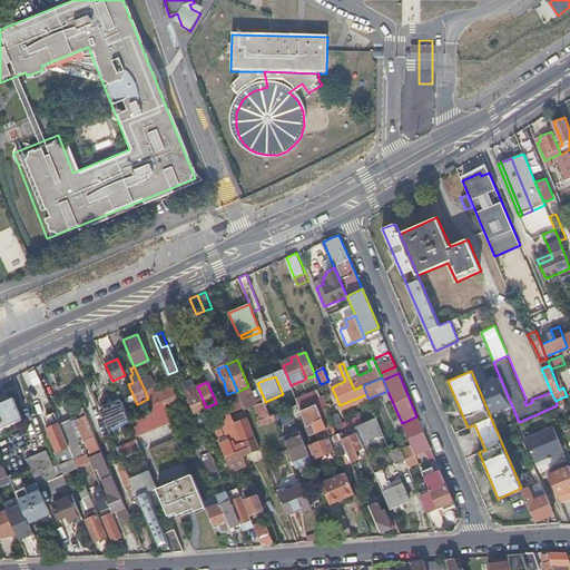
[(154,387),(145,391),(148,399),(150,405),(161,401),(176,394),(173,385),(156,393),(154,387)]
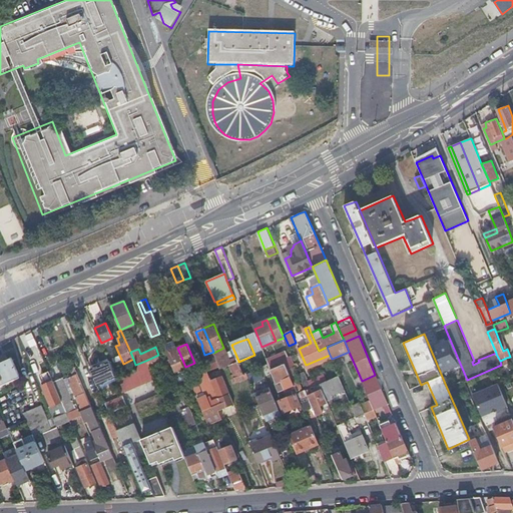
[(267,358),(271,370),(286,364),(288,370),(296,366),(291,356),(288,357),(286,351),(267,358)]
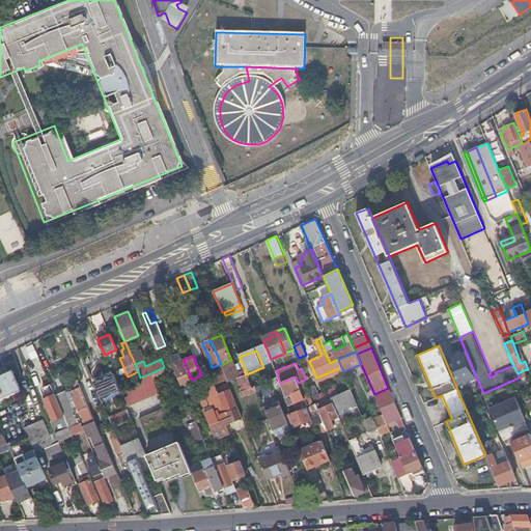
[(474,379),(469,364),(453,370),(460,385),(474,379)]
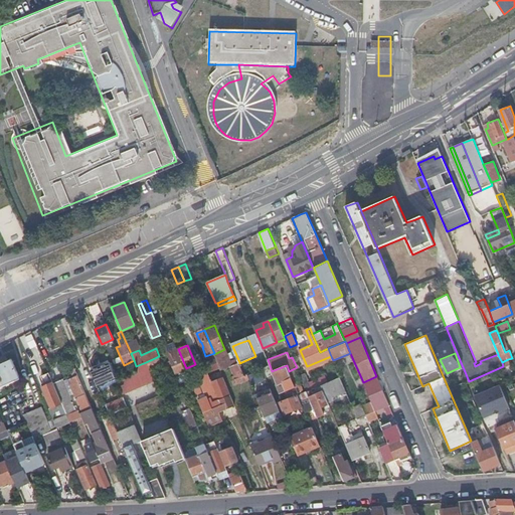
[(216,357),(216,358),(218,362),(220,368),(221,370),(226,368),(221,355),(216,357)]
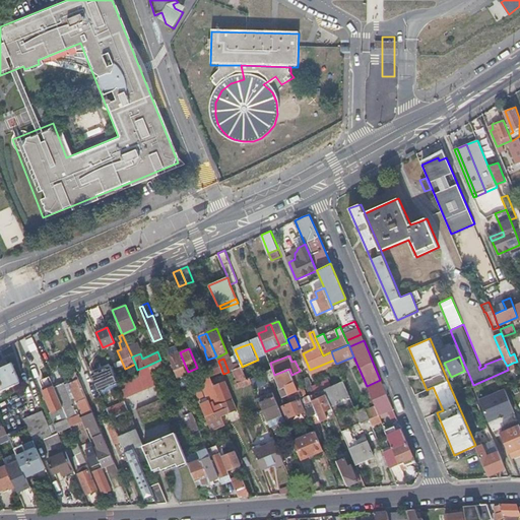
[(164,367),(160,360),(147,366),(150,372),(164,367)]
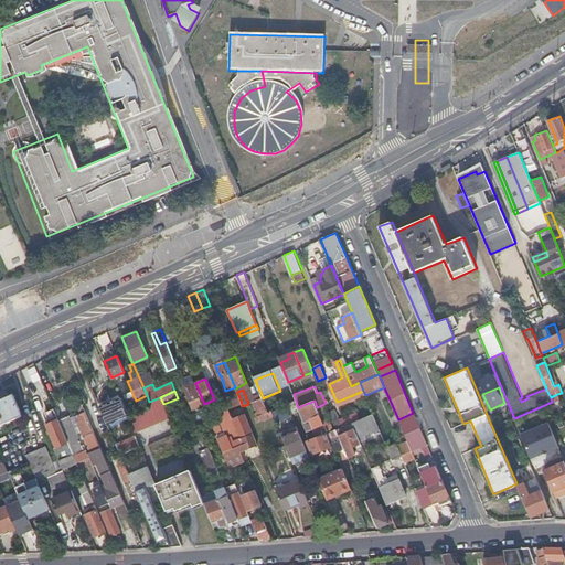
[(196,391),(187,394),(192,406),(195,414),(198,413),(196,407),(203,405),(196,391)]
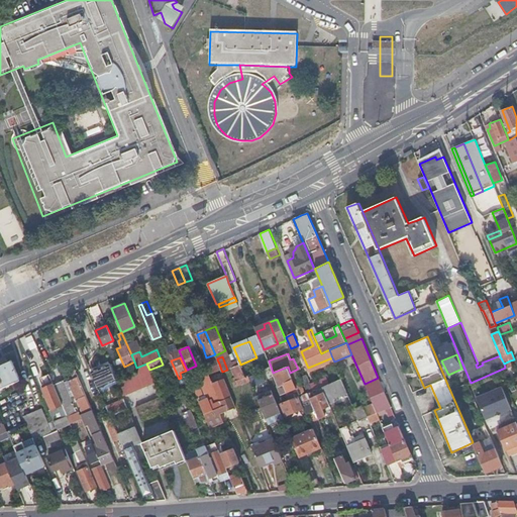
[(0,389),(21,380),(12,359),(0,364),(0,389)]
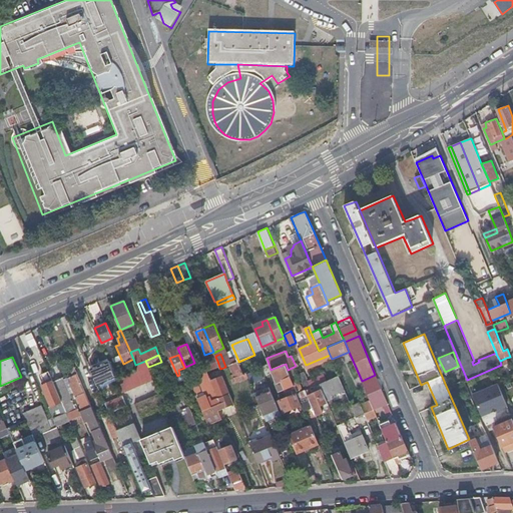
[(215,357),(203,362),(204,363),(206,362),(208,365),(217,361),(215,357)]
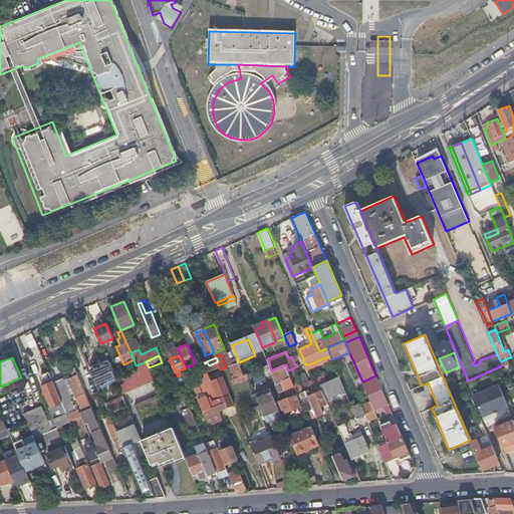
[(175,369),(170,358),(165,360),(170,371),(175,369)]
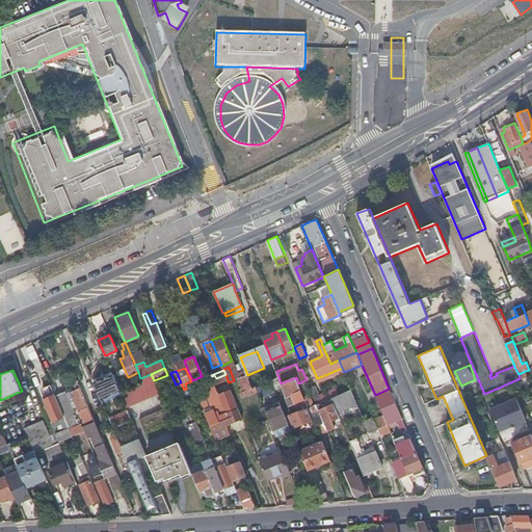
[(151,374),(140,378),(142,384),(133,389),(121,394),(127,407),(159,394),(154,380),(151,374)]
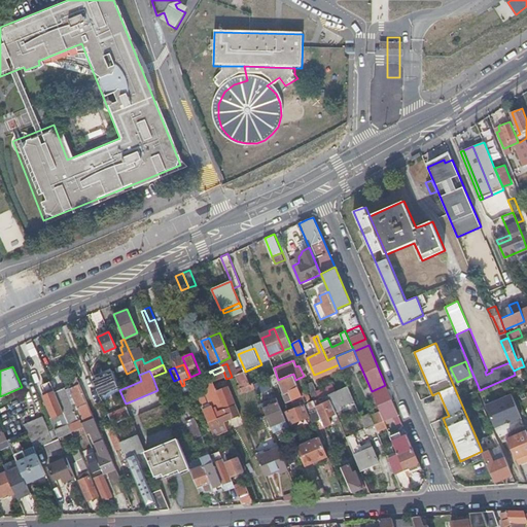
[(212,372),(210,373),(213,381),(213,382),(220,379),(225,377),(223,371),(214,375),(212,372)]
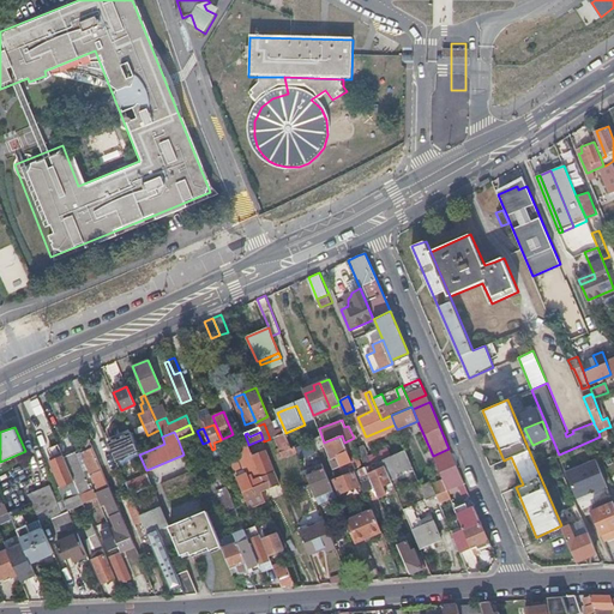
[(286,432),(277,435),(282,449),(278,450),(282,458),(298,452),(295,445),(292,447),(288,438),(286,433),(286,432)]
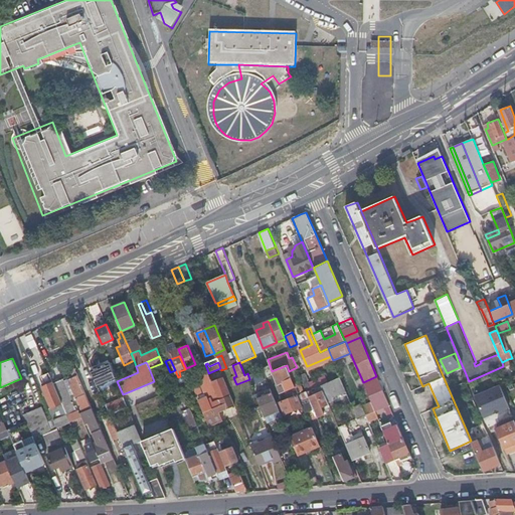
[(110,363),(91,371),(93,374),(98,386),(98,387),(116,379),(110,363)]
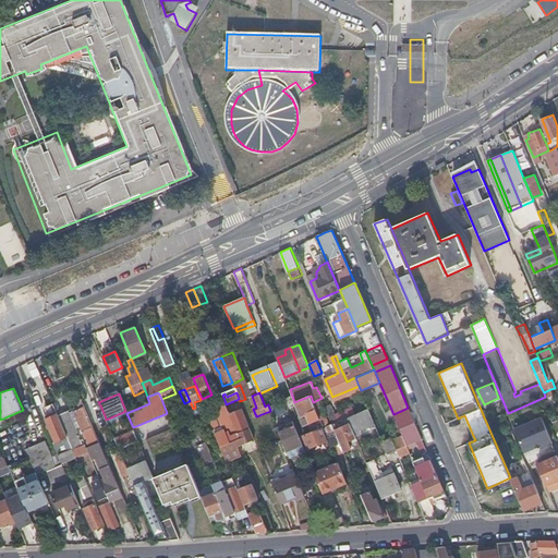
[(265,407),(268,404),(271,403),(268,395),(262,398),(265,407)]
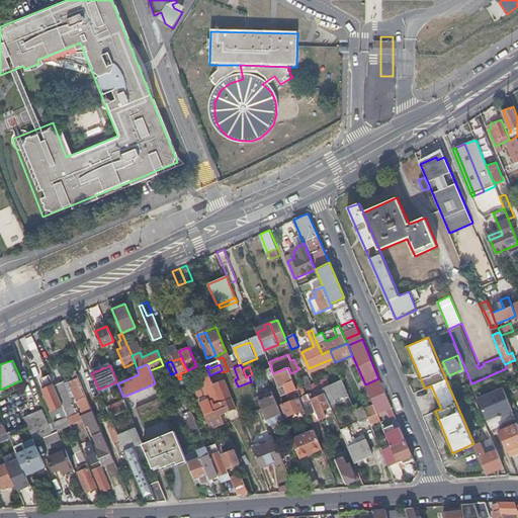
[(288,367),(273,373),(278,385),(285,382),(288,393),(297,390),(294,382),(290,373),(288,367)]
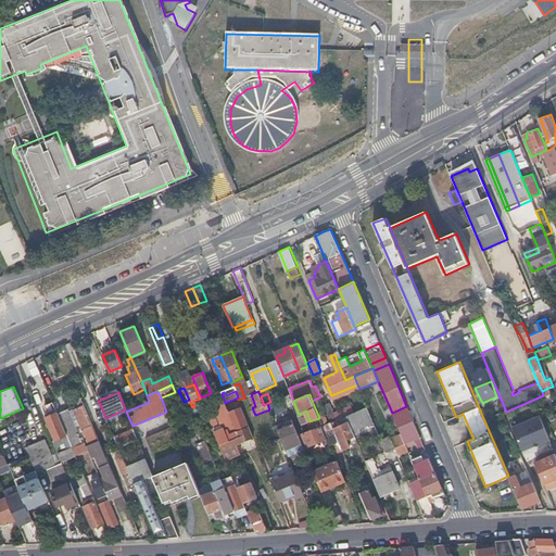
[(86,411),(81,400),(78,401),(80,405),(73,408),(89,444),(99,440),(91,422),(86,411)]
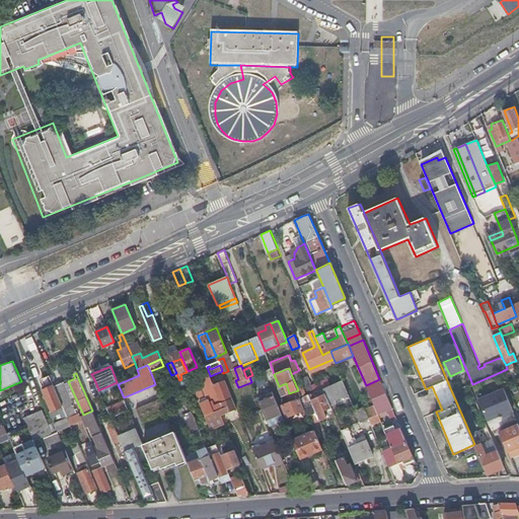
[(264,373),(252,377),(255,386),(268,382),(264,373)]
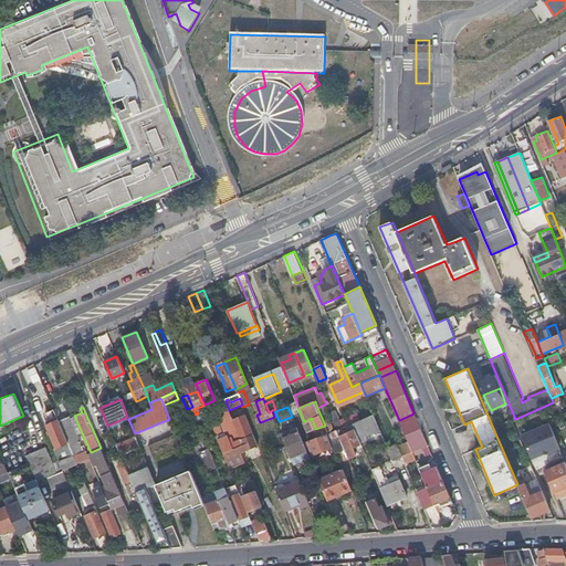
[(59,420),(53,408),(44,412),(50,425),(46,426),(56,448),(64,444),(67,452),(72,451),(59,420)]
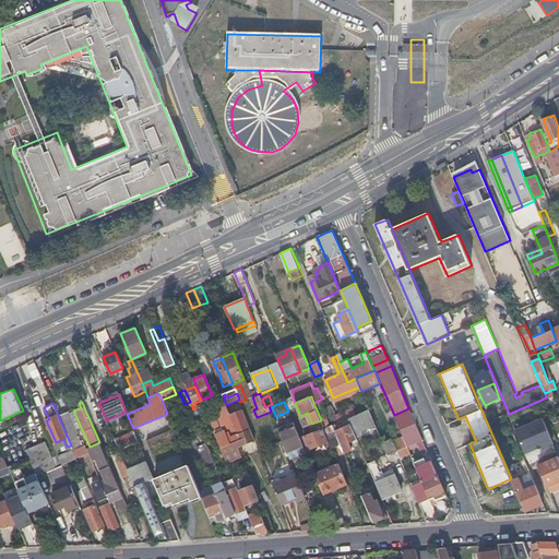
[(226,405),(226,404),(221,406),(224,416),(219,417),(225,431),(216,435),(222,448),(236,441),(240,439),(238,435),(230,414),(226,405)]
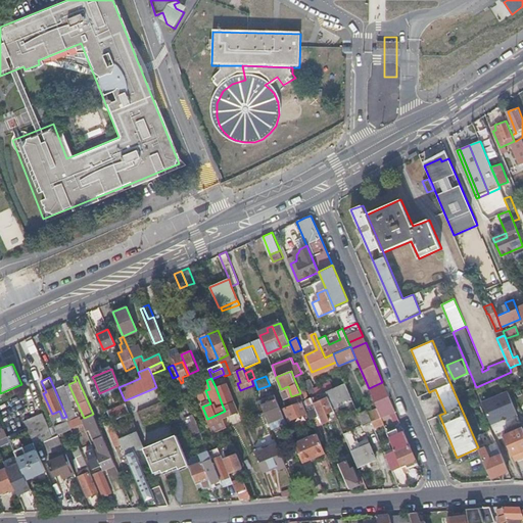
[(99,392),(94,380),(81,386),(86,397),(99,392)]
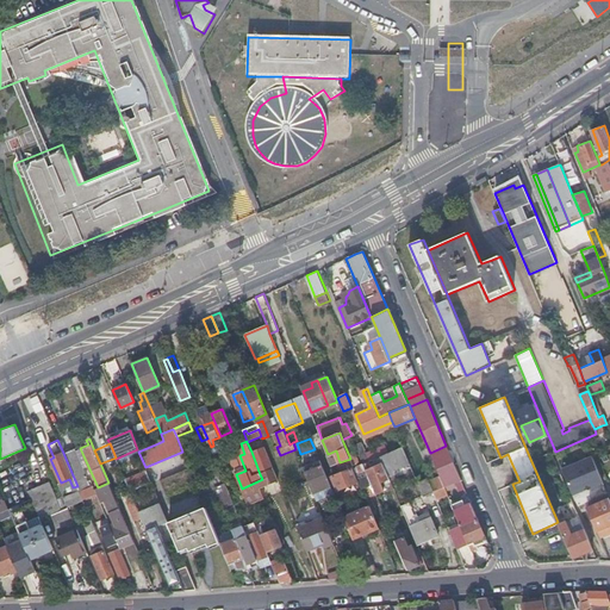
[(259,448),(251,452),(260,474),(262,479),(257,481),(242,489),(247,502),(248,505),(263,499),(257,489),(260,487),(262,485),(279,479),(265,446),(259,448)]
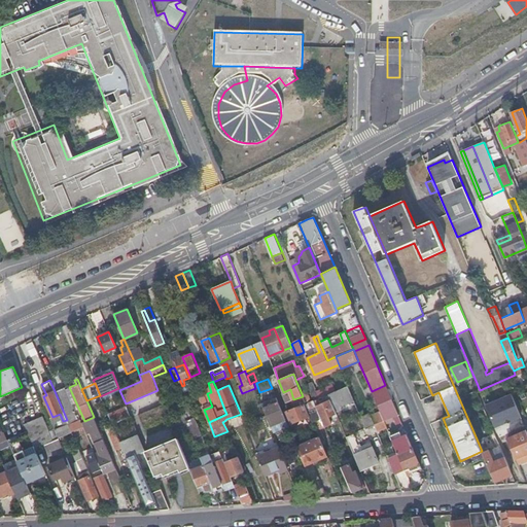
[(380,412),(383,420),(393,416),(397,414),(385,385),(372,391),(380,412)]
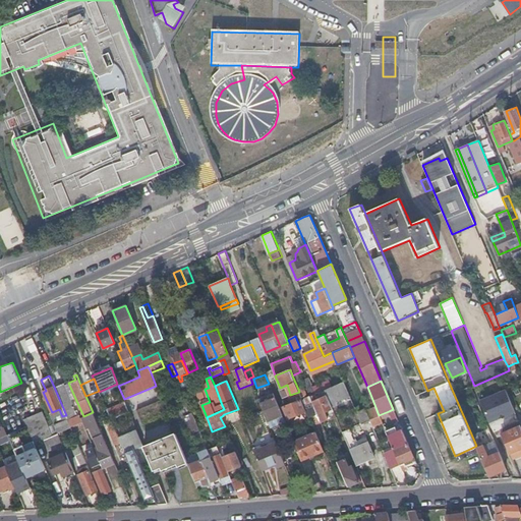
[(326,389),(325,390),(328,396),(332,406),(338,403),(337,401),(350,396),(344,382),(326,389)]
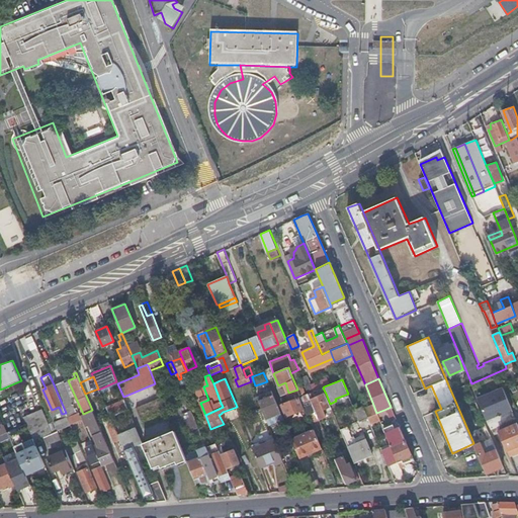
[(63,380),(54,384),(66,413),(67,417),(71,425),(82,420),(80,415),(79,412),(76,414),(68,396),(70,395),(63,380)]
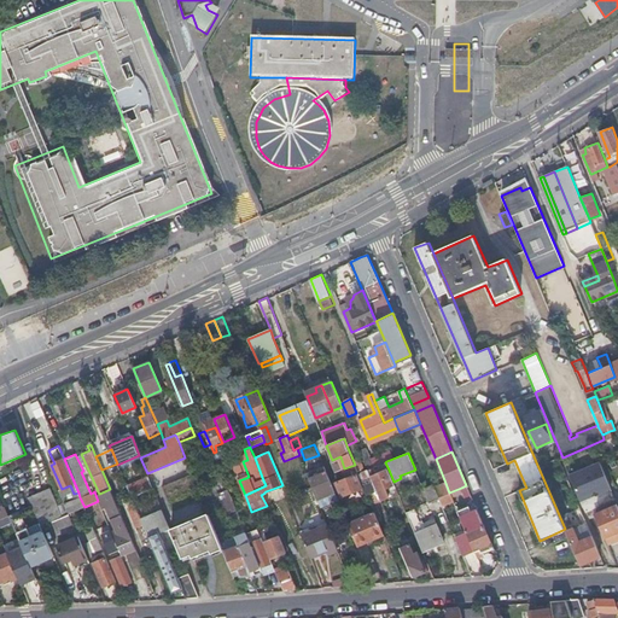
[(355,465),(356,468),(365,487),(368,497),(371,501),(372,505),(390,496),(386,489),(392,485),(394,489),(396,488),(394,482),(389,470),(377,474),(373,467),(368,470),(362,472),(361,470),(363,468),(359,454),(351,456),(355,465)]
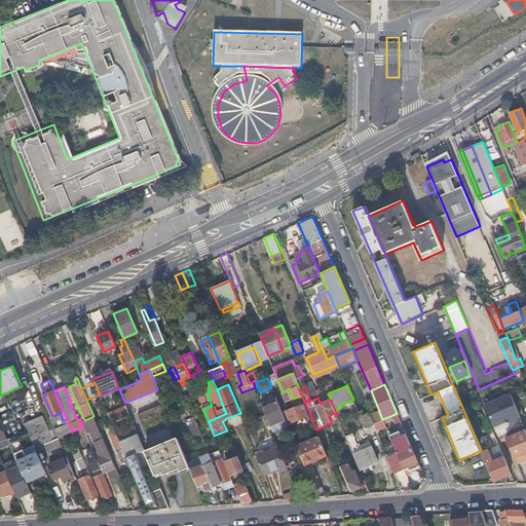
[(318,398),(328,393),(329,392),(326,386),(316,390),(318,398)]
